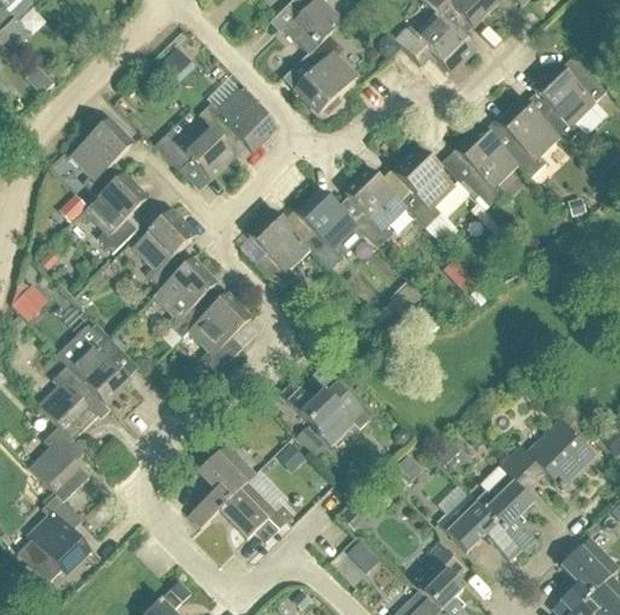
[(0,0),(0,4),(1,6),(0,6),(0,26),(17,44),(29,32),(15,18),(33,0),(0,0)]
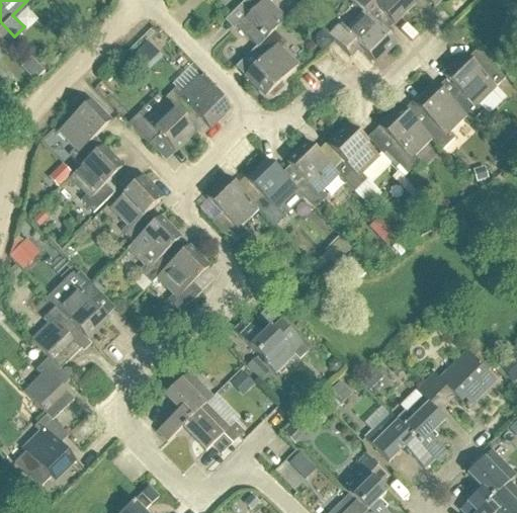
[(237,23),(257,44),(274,26),(274,27),(286,16),(270,0),(243,0),(241,2),(250,11),(237,23)]
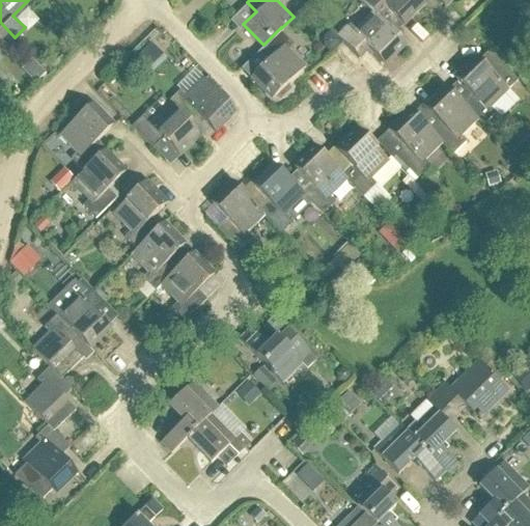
[(425,1),(424,0),(364,0),(373,9),(378,14),(379,14),(387,5),(403,23),(425,1)]
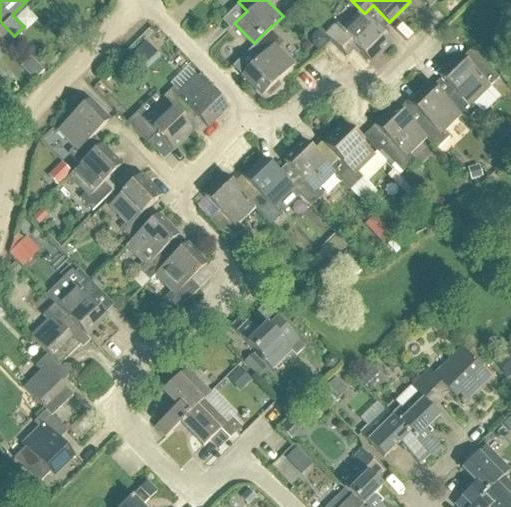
[(388,37),(365,13),(364,13),(360,9),(343,25),(338,20),(325,32),(346,53),(355,44),(367,57),(388,37)]
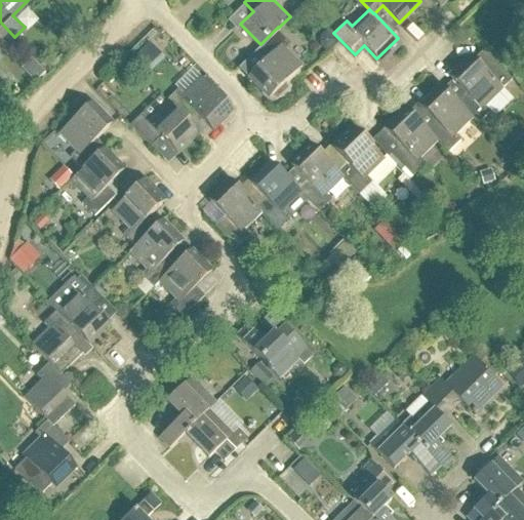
[(0,41),(5,46),(14,37),(0,22),(0,41)]
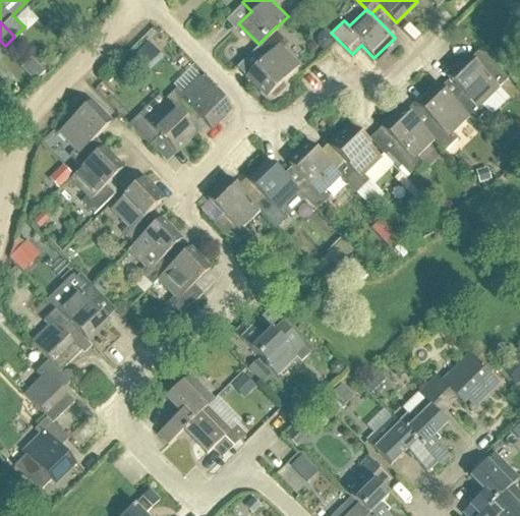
[(79,36),(85,30),(81,25),(75,32),(79,36)]
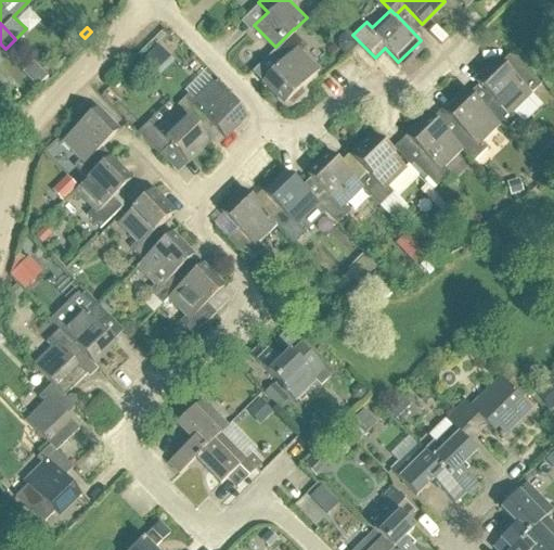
[(275,47),(270,52),(281,63),(266,76),(287,99),(319,67),(301,48),(307,42),(294,29),(294,28),(275,47)]
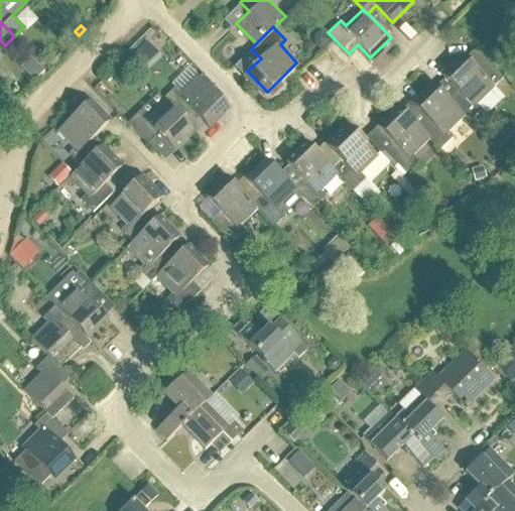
[(148,41),(130,58),(145,75),(163,57),(148,41)]
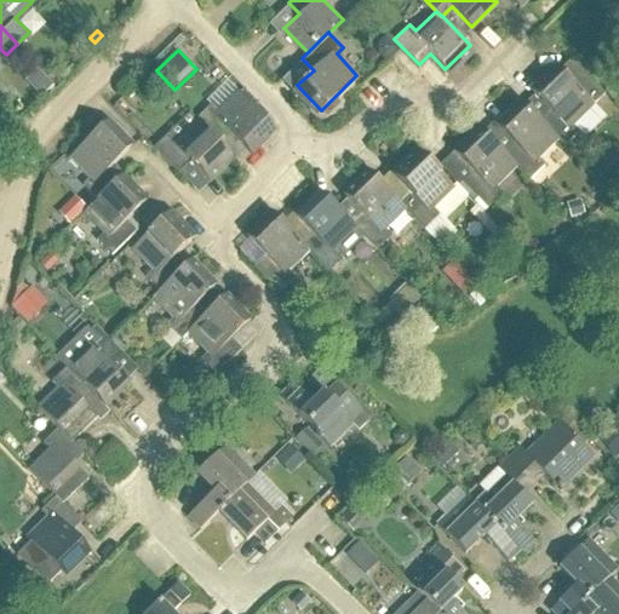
[(559,135),(559,136),(565,142),(580,127),(573,120),(594,101),(605,90),(572,56),(561,67),(536,91),(550,107),(540,116),(540,118),(559,135)]
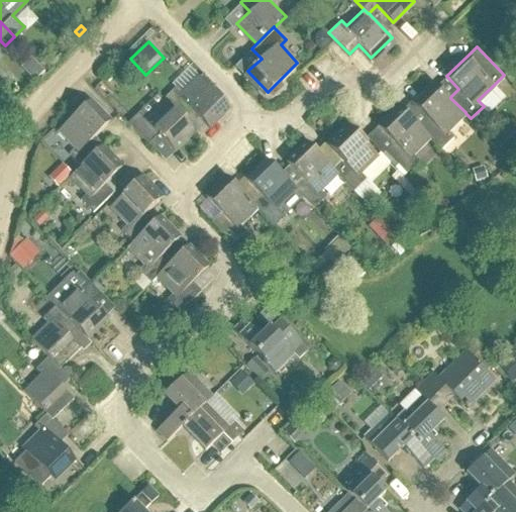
[(38,62),(27,71),(34,78),(44,68),(38,62)]
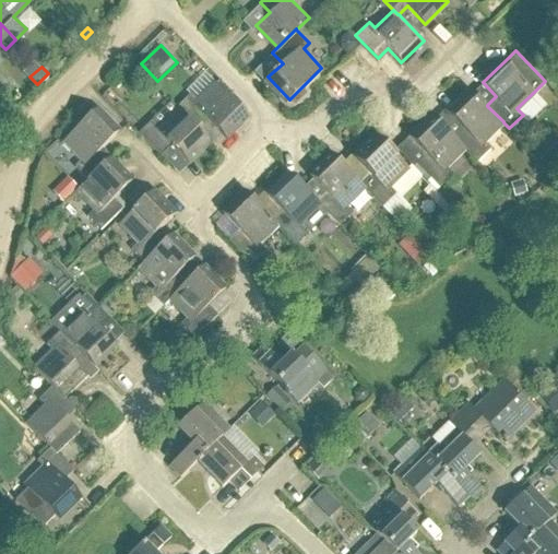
[(178,104),(178,105),(200,127),(209,118),(226,137),(249,114),(215,79),(196,97),(191,92),(178,104)]
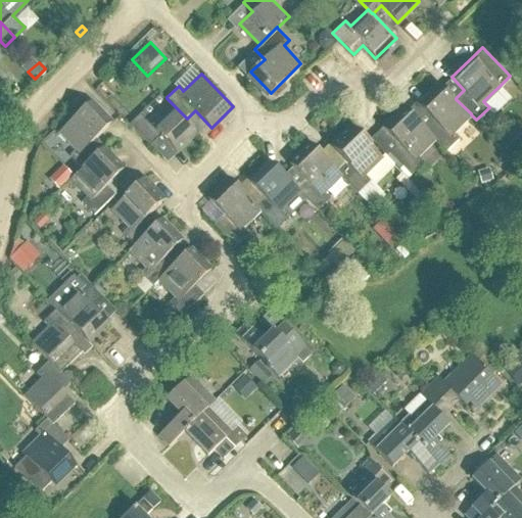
[(434,119),(426,127),(426,128),(435,138),(446,149),(460,137),(454,131),(471,114),(471,113),(456,99),(456,98),(443,85),(422,106),(434,119)]
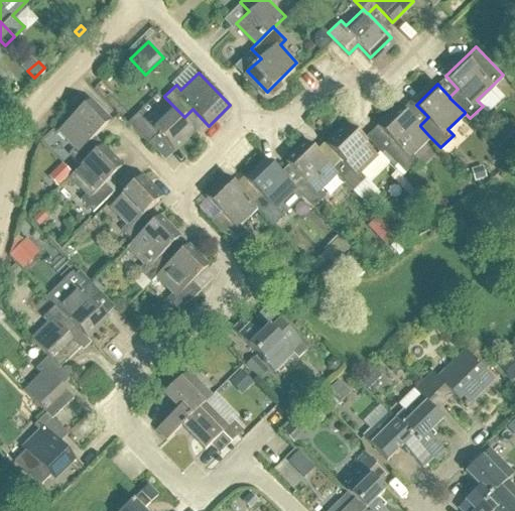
[(184,117),(164,97),(158,91),(142,107),(128,120),(148,141),(157,132),(173,149),(195,128),(184,117)]
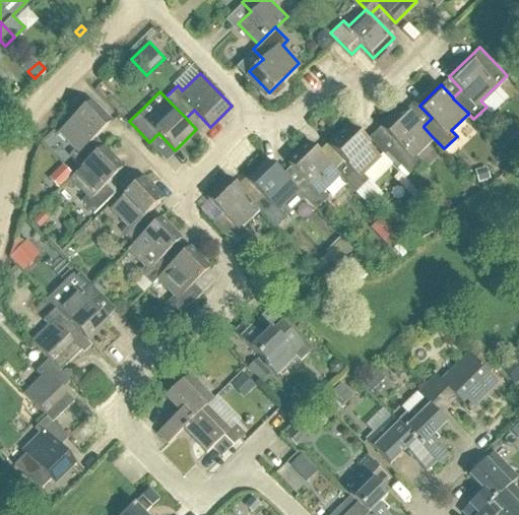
[(70,152),(82,165),(100,147),(101,148),(105,144),(95,135),(112,119),(91,98),(58,130),(75,147),(70,152)]
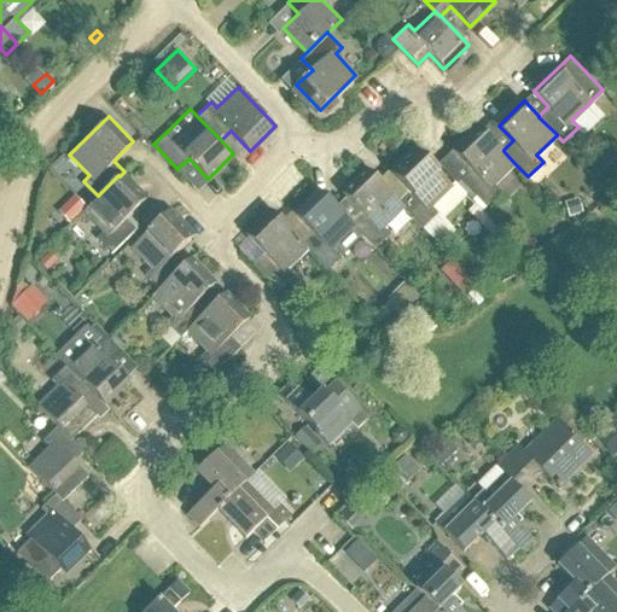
[(504,151),(504,150),(483,128),(457,153),(472,169),(461,179),(487,204),(501,190),(494,182),(514,163),(504,151)]
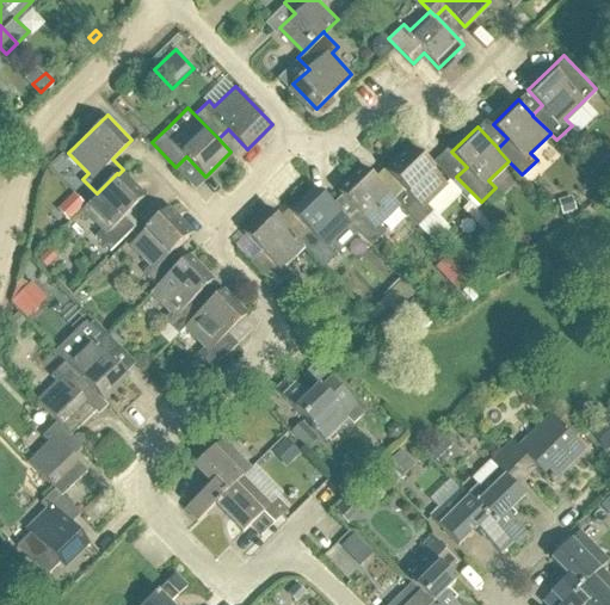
[(400,203),(419,223),(437,242),(437,241),(453,228),(441,215),(460,195),(448,181),(411,143),(386,168),(404,187),(395,197),(400,203)]
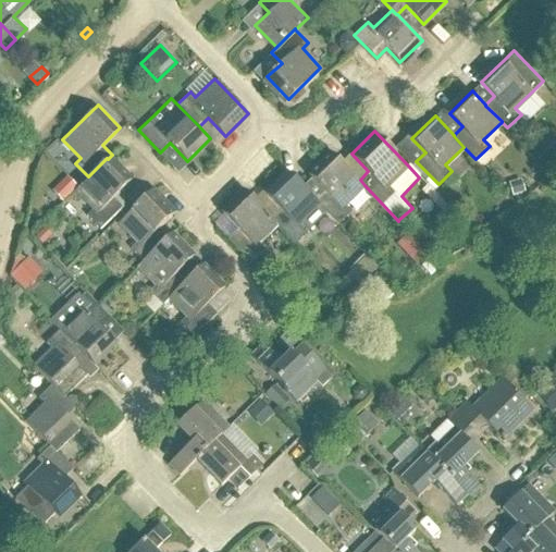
[(555,140),(539,158),(548,168),(553,172),(555,169),(555,140)]
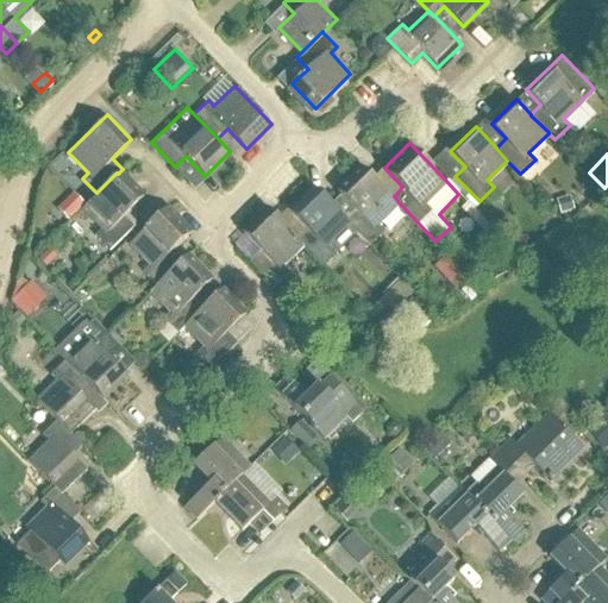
[(394,196),(367,168),(342,193),(356,207),(346,217),(351,223),(357,228),(370,243),(386,228),(380,221),(399,202),(394,196)]
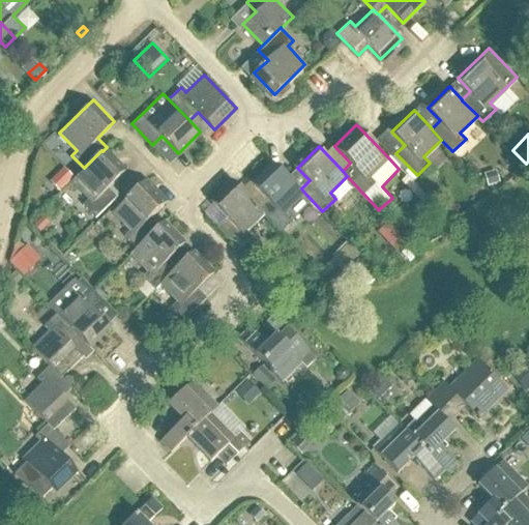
[(84,168),(71,179),(89,197),(83,202),(95,215),(118,194),(110,185),(127,168),(107,147),(103,151),(101,150),(84,168)]
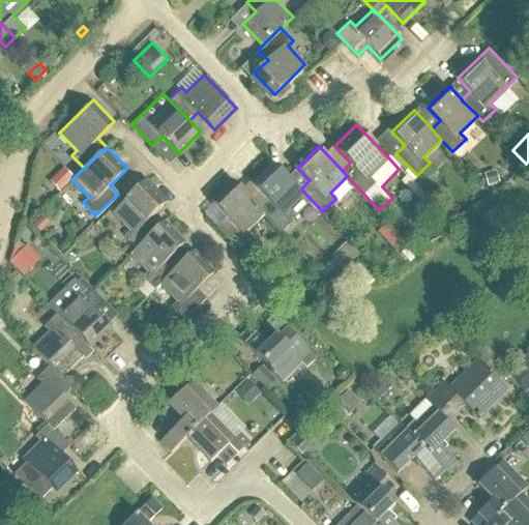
[(268,198),(260,206),(264,211),(281,229),(311,199),(305,194),(301,188),(277,164),(256,185),(268,198)]
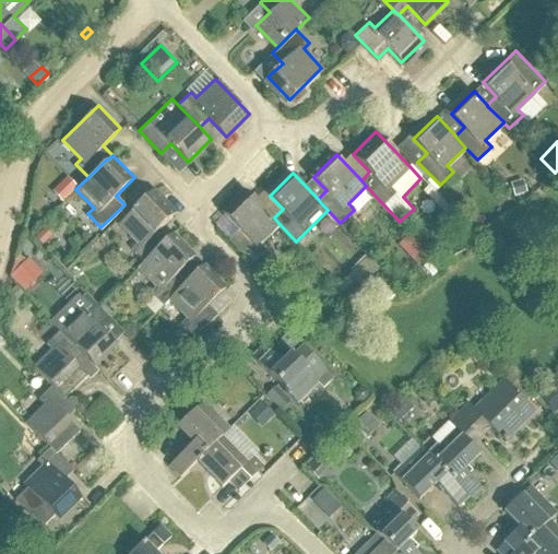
[(63,199),(79,185),(70,175),(55,189),(63,199)]
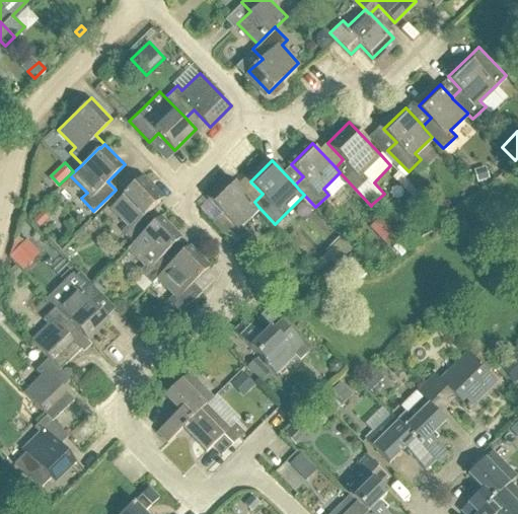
[(474,169),(477,180),(491,176),(488,165),(474,169)]
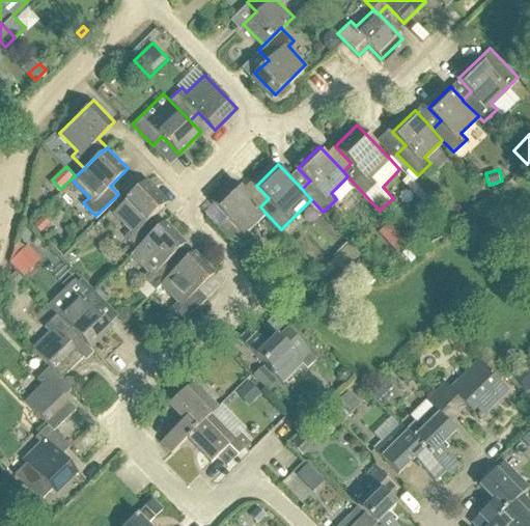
[(159,225),(150,217),(168,199),(147,177),(113,211),(131,228),(126,234),(137,246),(137,247),(159,225)]
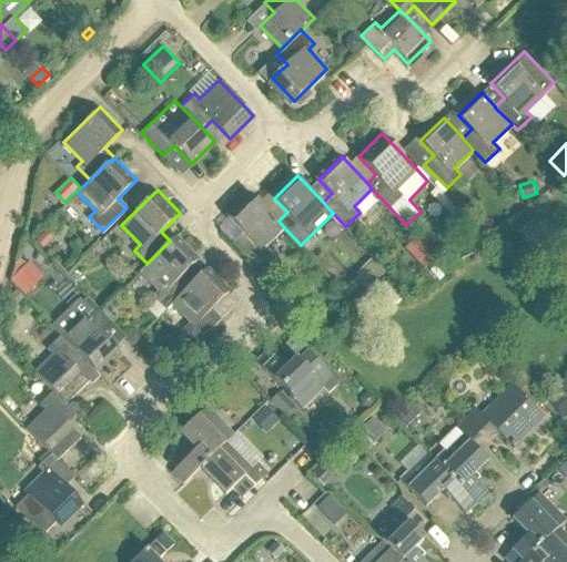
[(477,224),(482,220),(454,191),(449,195),(477,224)]
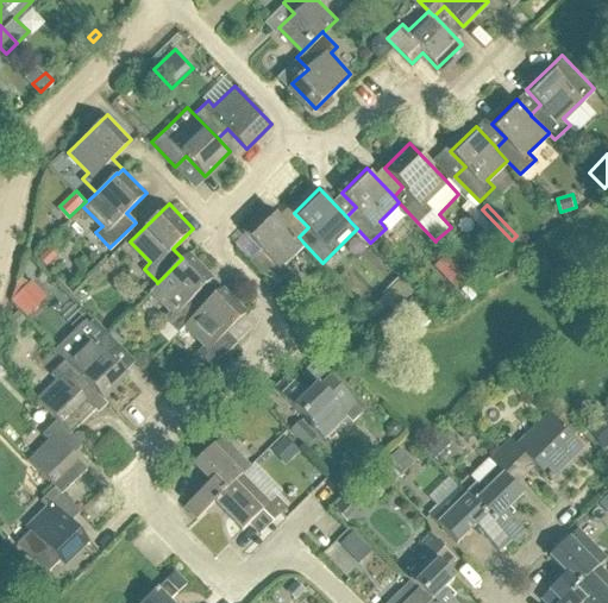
[(299,237),(271,208),(246,233),(261,249),(250,258),(275,283),(290,268),(284,262),(304,243),(299,237)]
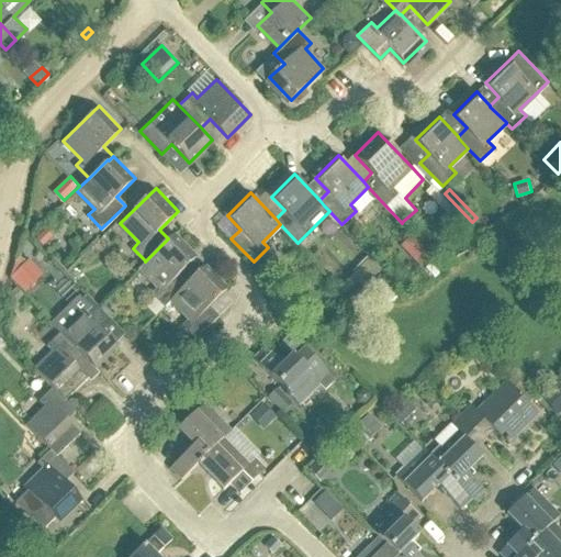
[(45,227),(36,236),(43,244),(53,234),(45,227)]
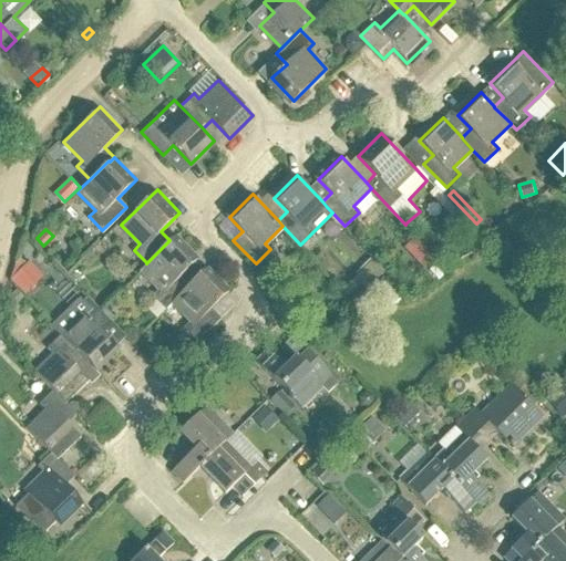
[(189,284),(189,283),(181,274),(194,261),(172,238),(170,240),(146,263),(146,262),(140,269),(158,288),(153,293),(166,308),(173,301),(172,301),(189,284)]
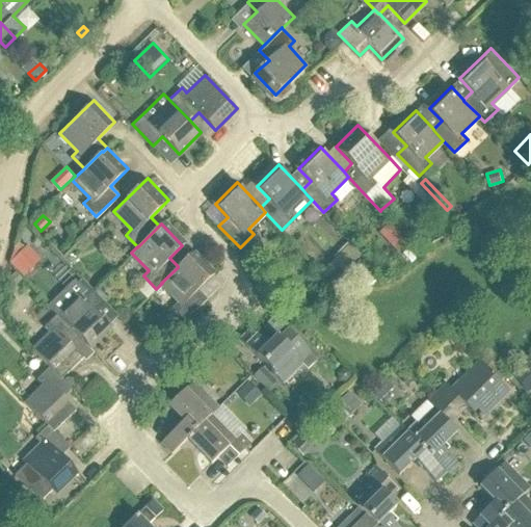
[(12,260),(10,262),(11,263),(19,270),(35,254),(27,245),(26,246),(12,260)]
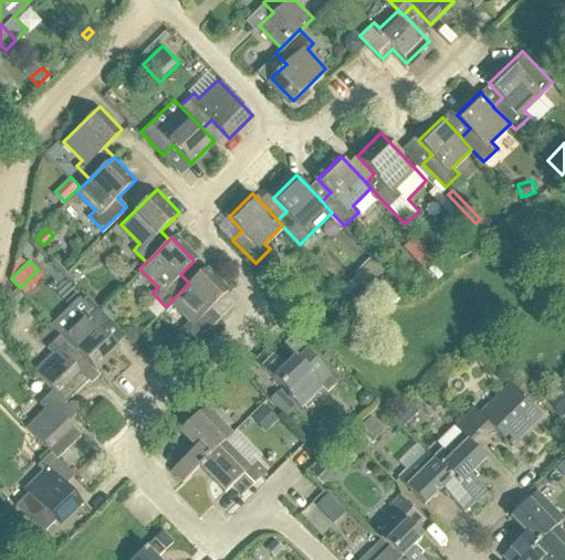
[(171,300),(173,300),(190,318),(184,325),(197,339),(221,315),(212,306),(226,293),(202,270),(189,283),(189,284),(171,300)]
